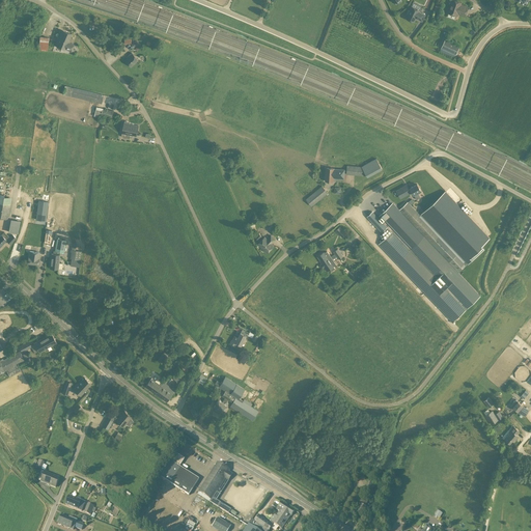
[(448,12),(447,17),(454,20),(456,16),(458,12),(466,15),(468,7),(460,5),(462,2),(454,0),(451,0),(447,12),(448,12)]
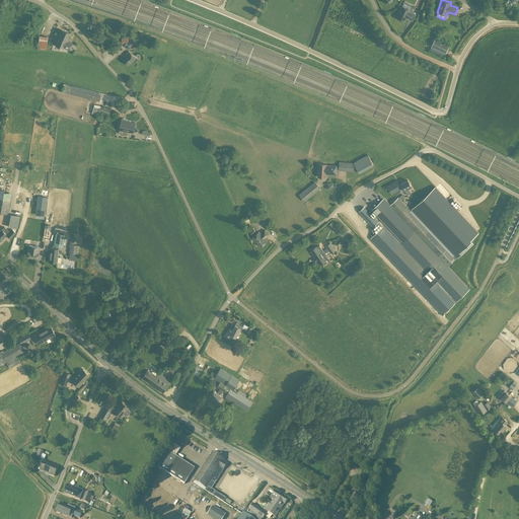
[(398,13),(396,17),(404,21),(406,17),(413,20),(415,14),(411,12),(413,8),(411,8),(412,5),(404,2),(400,10),(399,9),(397,13),(398,13)]
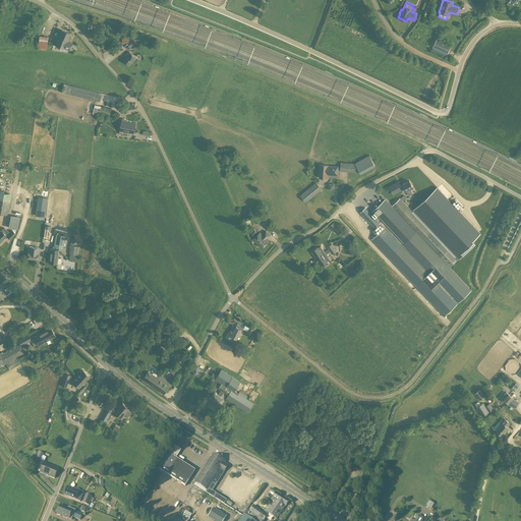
[(53,44),(63,48),(64,48),(69,50),(72,44),(66,42),(70,34),(60,30),(57,37),(56,37),(53,44)]
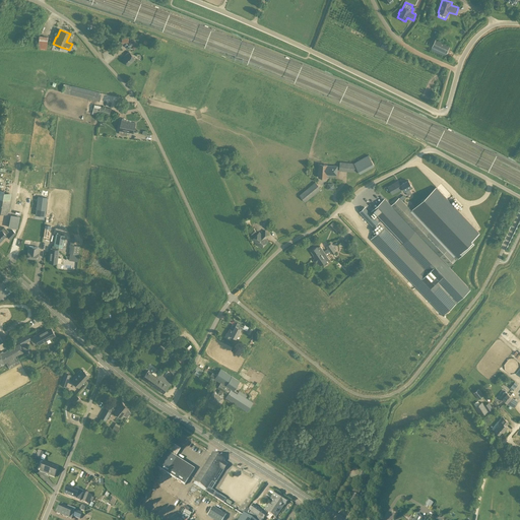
[(48,37),(39,36),(38,49),(46,50),(48,37)]
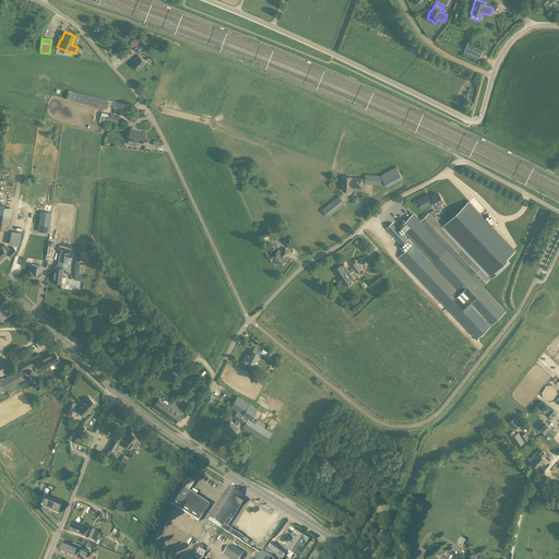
[(464,50),(479,58),(484,49),(468,42),(464,50)]
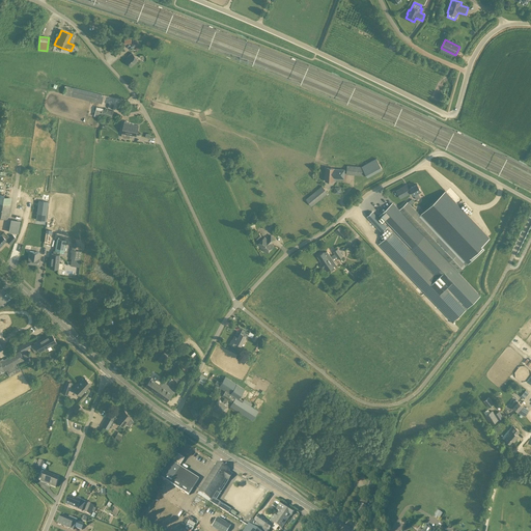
[(126,60),(131,66),(138,60),(132,53),(127,57),(128,58),(126,60)]
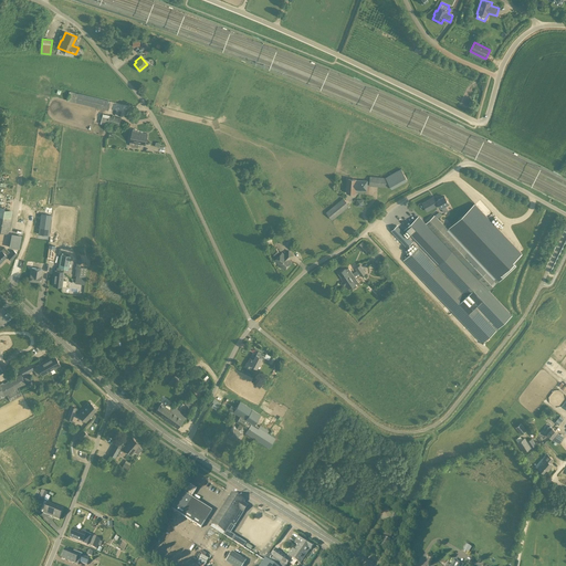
[(97,107),(108,109),(111,102),(70,92),(67,100),(97,107)]
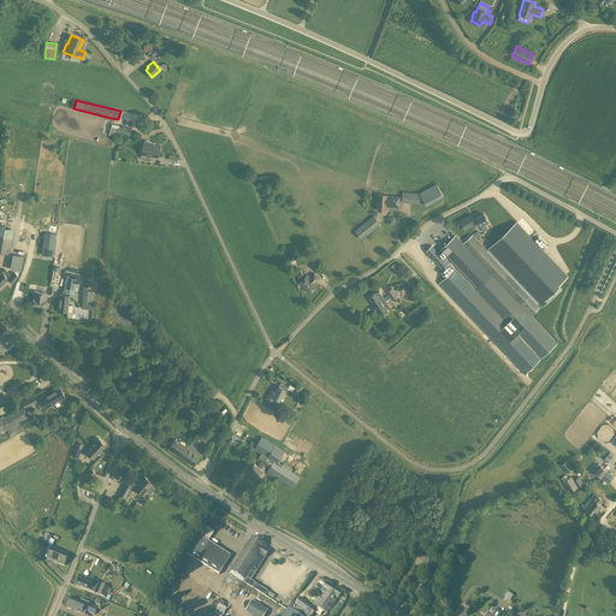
[(131,129),(112,124),(110,135),(117,136),(117,135),(130,138),(131,136),(130,136),(131,129)]
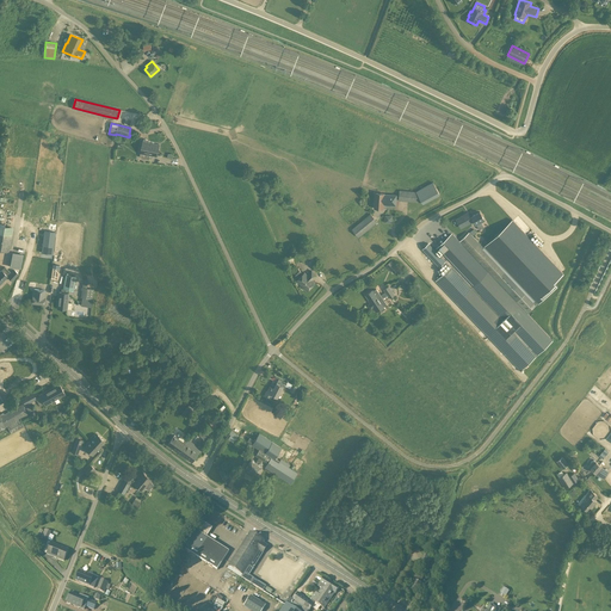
[(156,156),(159,144),(147,142),(147,141),(147,140),(144,139),(143,140),(143,141),(142,141),(140,153),(141,153),(140,156),(142,158),(146,159),(148,158),(149,155),(149,156),(149,158),(152,158),(153,158),(153,155),(156,156)]
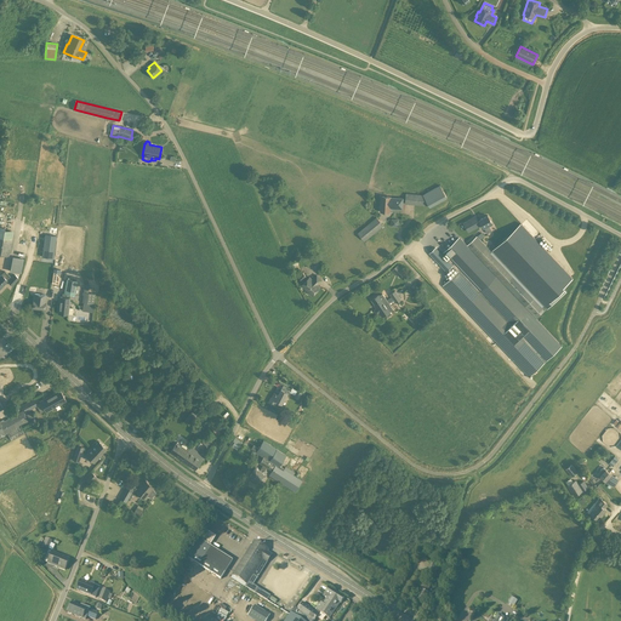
[(405,200),(405,204),(429,206),(431,208),(448,198),(440,186),(423,194),(423,195),(406,194),(405,200)]
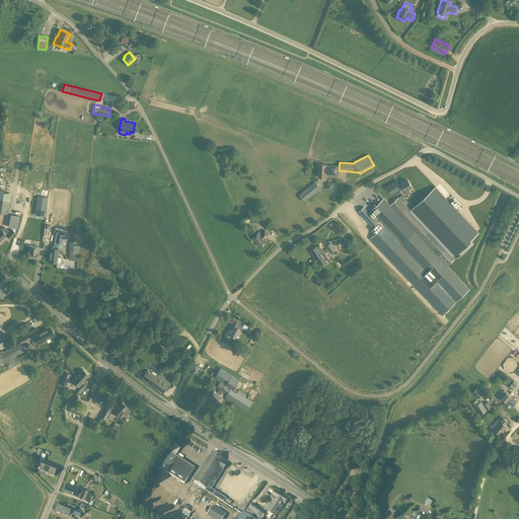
[(325,177),(325,174),(337,175),(337,165),(326,164),(318,163),(317,176),(325,177)]
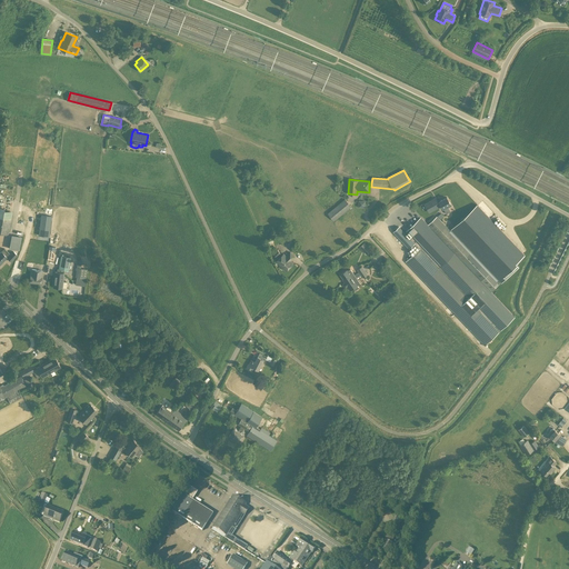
[(450,205),(447,197),(439,201),(439,202),(437,203),(435,199),(423,206),(429,213),(439,207),(441,206),(442,209),(443,208),(447,213),(451,211),(448,206),(450,205)]
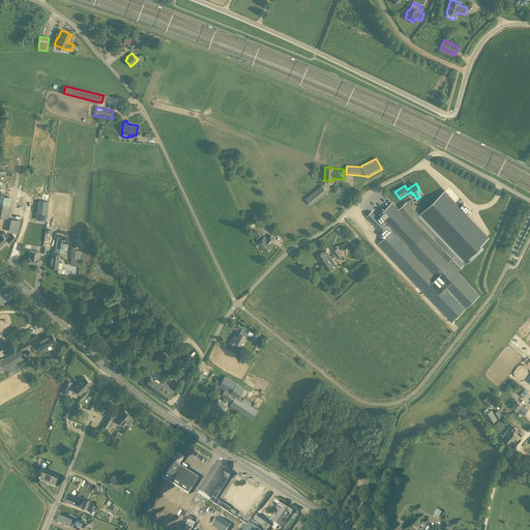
[(327,193),(321,185),(305,199),(311,205),(327,193)]
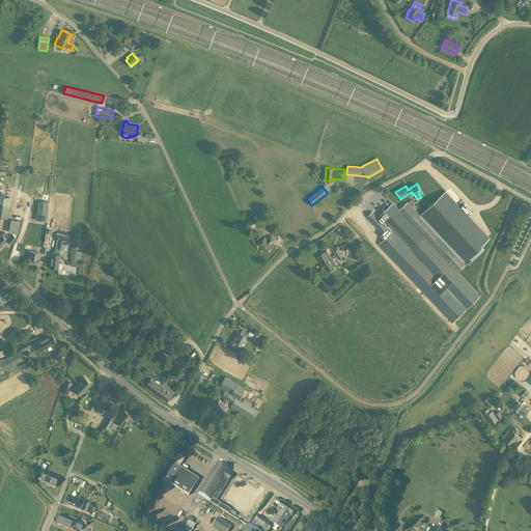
[(0,194),(0,218),(5,220),(5,219),(7,219),(8,218),(11,199),(3,197),(4,195),(0,194)]
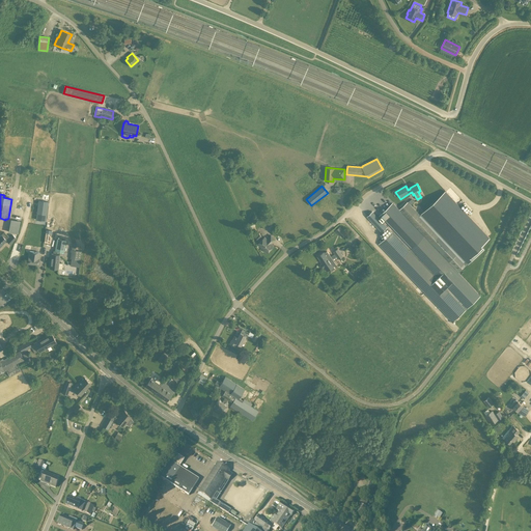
[(381,201),(372,208),(393,230),(379,245),(453,323),(480,297),(458,273),(467,263),(421,216),(411,205),(414,202),(412,199),(408,202),(399,211),(424,236),(419,242),(381,201)]
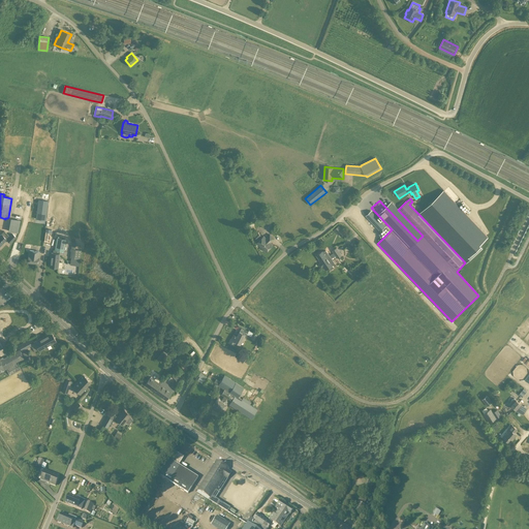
[(38,199),(36,219),(45,220),(48,200),(38,199)]
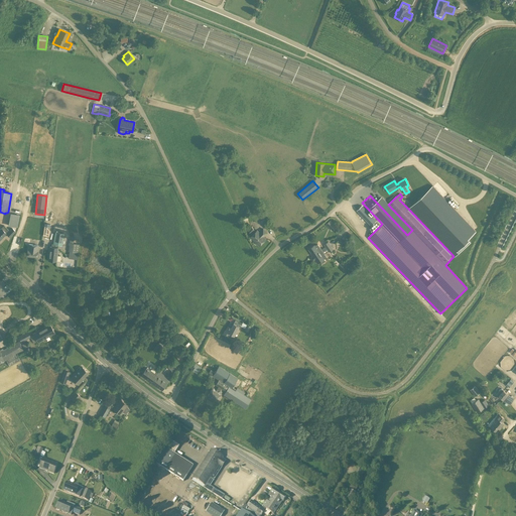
[(371,226),(377,221),(362,206),(357,211),(371,226)]
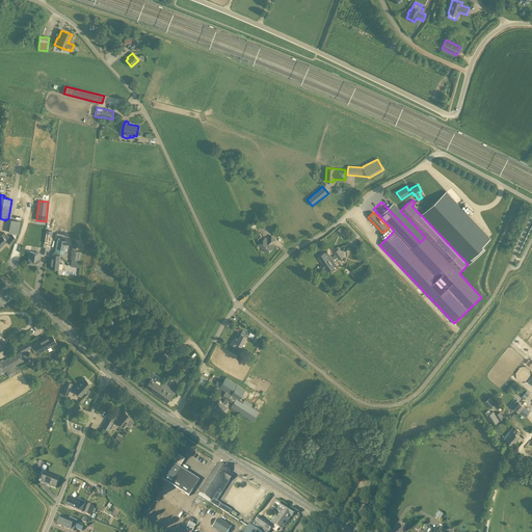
[(10,220),(8,233),(18,234),(21,221),(10,220)]
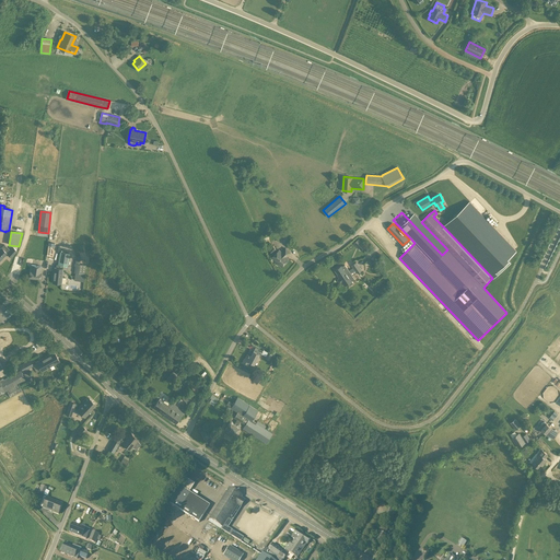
[(359,240),(356,242),(363,248),(365,246),(359,240)]
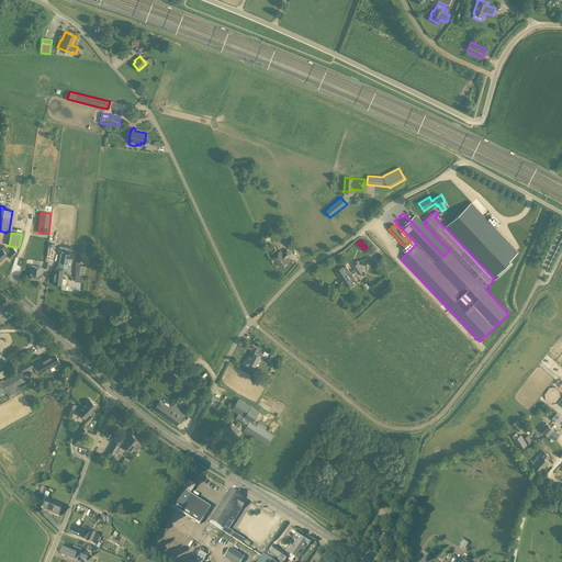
[(0,249),(0,260),(7,255),(11,259),(18,251),(13,248),(10,251),(4,245),(0,249)]
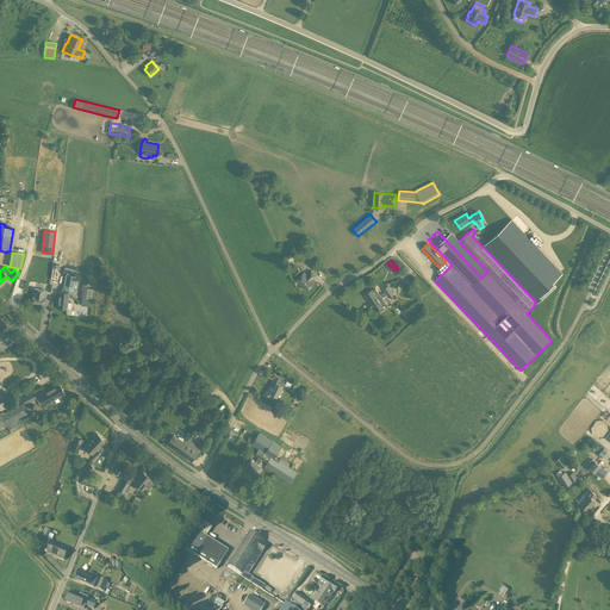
[(304,272),(296,280),(306,290),(315,282),(311,279),(316,275),(311,271),(306,274),(304,272)]
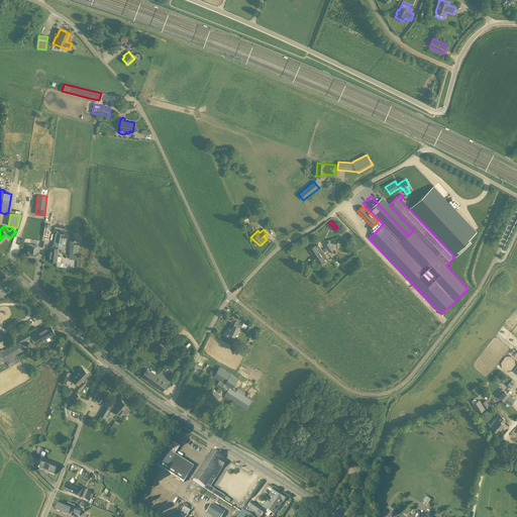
[(63,246),(65,234),(56,232),(53,244),(63,246)]
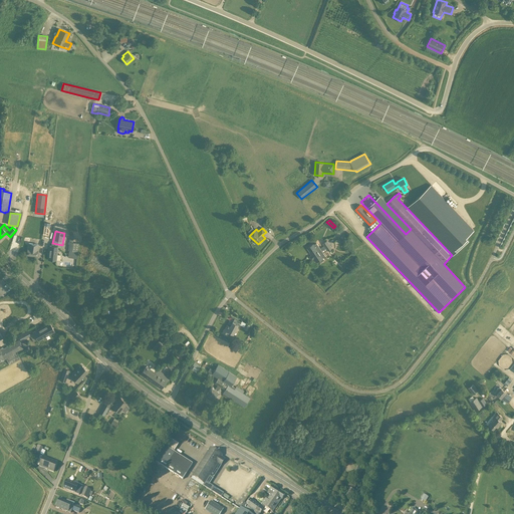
[(322,244),(327,251),(332,248),(327,240),(322,244)]
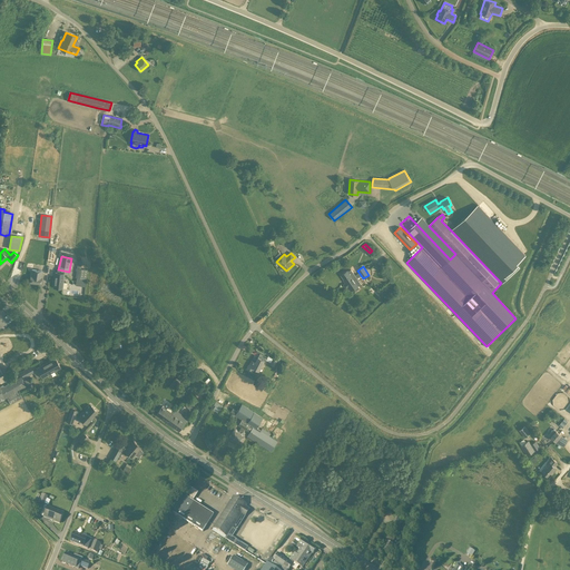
[(77,268),(76,277),(77,278),(86,279),(88,269),(77,268)]
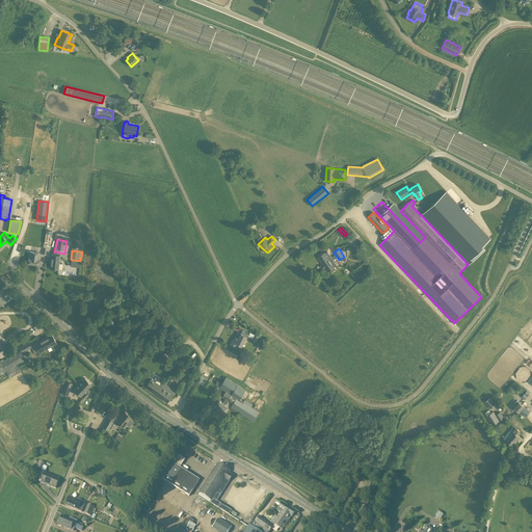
[(27,264),(37,266),(40,253),(29,251),(27,264)]
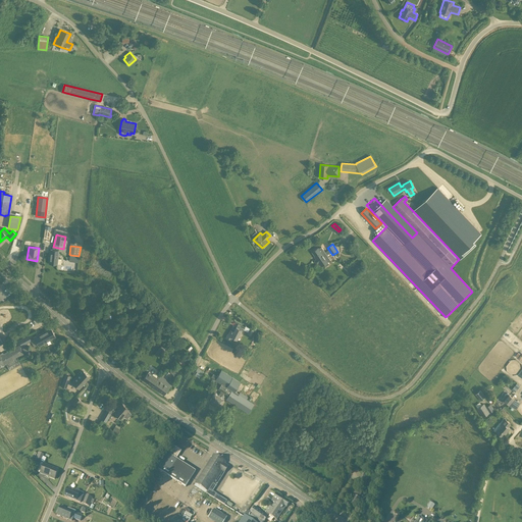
[(318,263),(321,267),(324,264),(326,266),(329,264),(328,262),(330,260),(321,247),(319,249),(318,248),(312,252),(316,259),(314,261),(316,265),(318,263)]
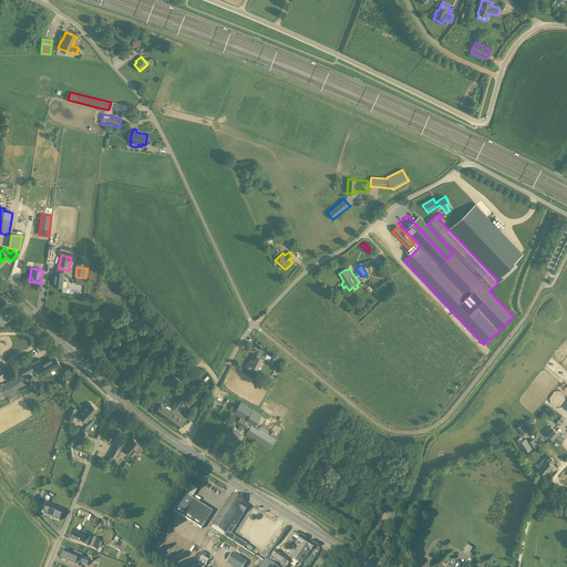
[(52,286),(62,287),(66,287),(66,281),(63,281),(64,271),(54,270),(52,286)]
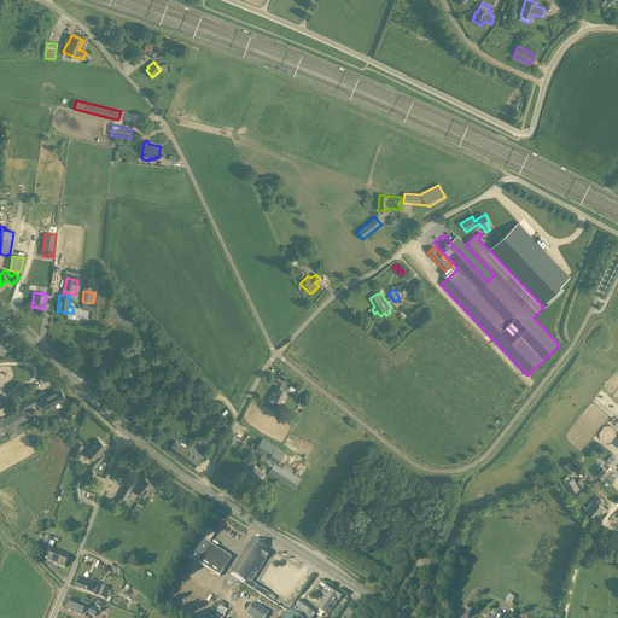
[(93,303),(83,302),(82,310),(93,312),(93,303)]
